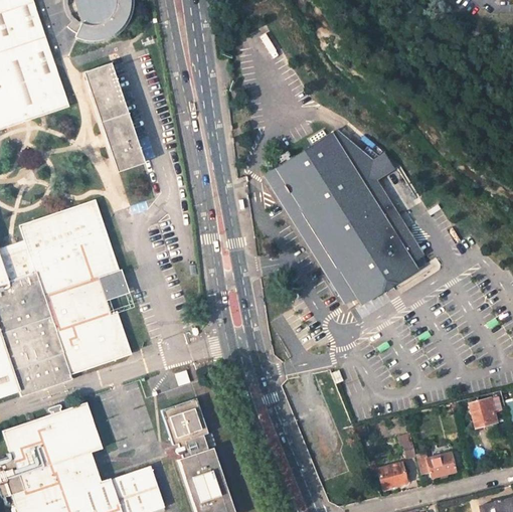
[(0,0),(0,396),(17,392),(11,371),(52,358),(59,377),(129,356),(116,315),(100,320),(88,282),(117,273),(94,200),(20,226),(24,241),(0,248),(0,125),(69,101),(34,0),(0,0)]
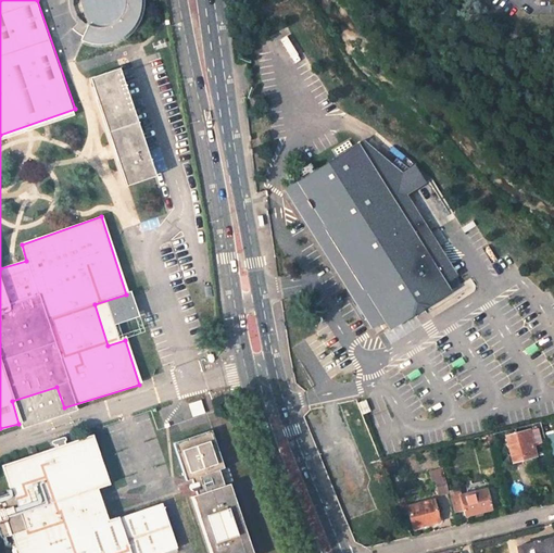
[(68,0),(72,17),(67,19),(65,16),(59,25),(63,33),(70,39),(78,45),(85,48),(98,50),(109,49),(111,52),(114,51),(125,46),(137,36),(143,25),(147,17),(149,2),(149,0),(64,0),(68,0)]
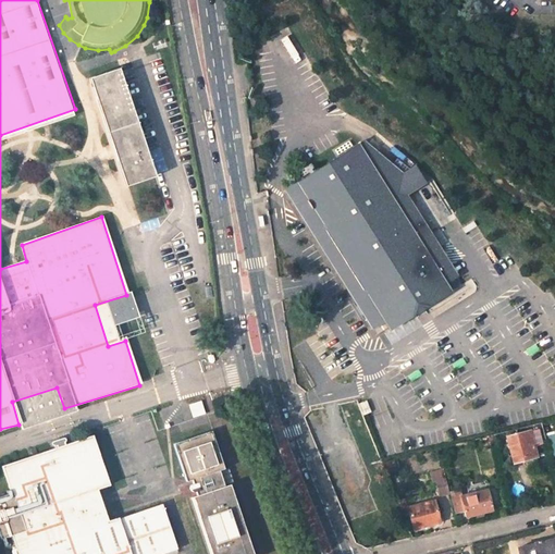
[(91,76),(127,183),(157,173),(121,66),(91,76)]
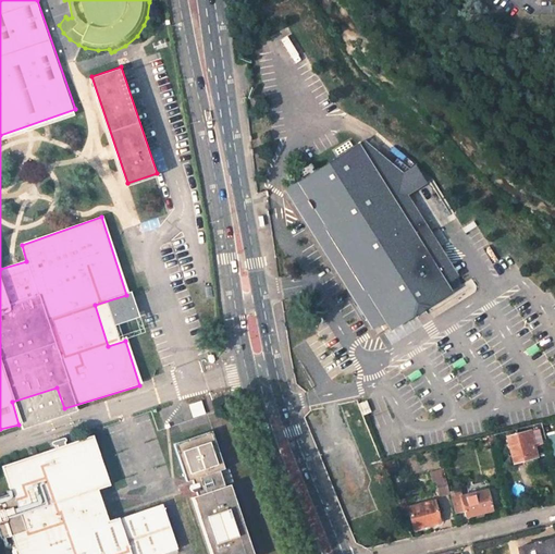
[(457,272),(407,192),(426,180),(417,167),(406,173),(362,139),(286,188),(372,325),(384,319),(445,280),(457,272)]
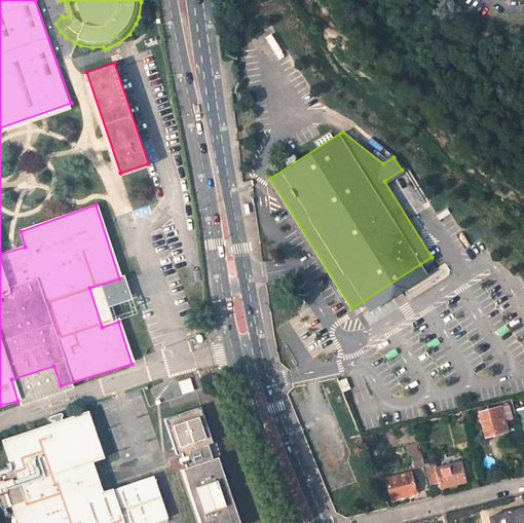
[(420,264),(363,301),(368,308),(425,272),(420,264)]
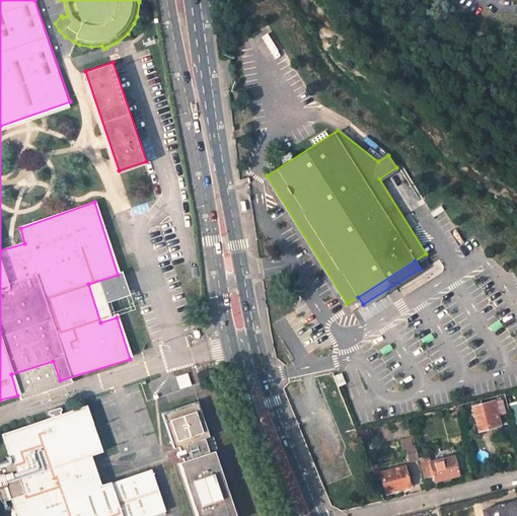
[(347,382),(344,371),(337,373),(341,383),(347,382)]
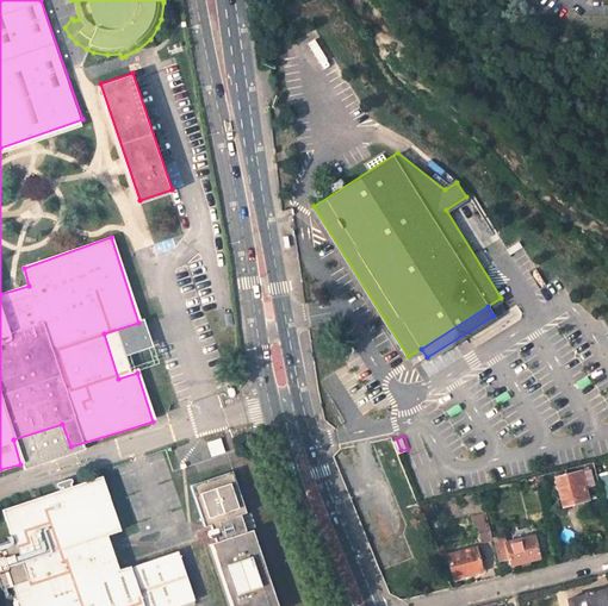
[(588,486),(601,482),(594,460),(565,467),(566,473),(557,475),(564,504),(590,498),(588,486)]
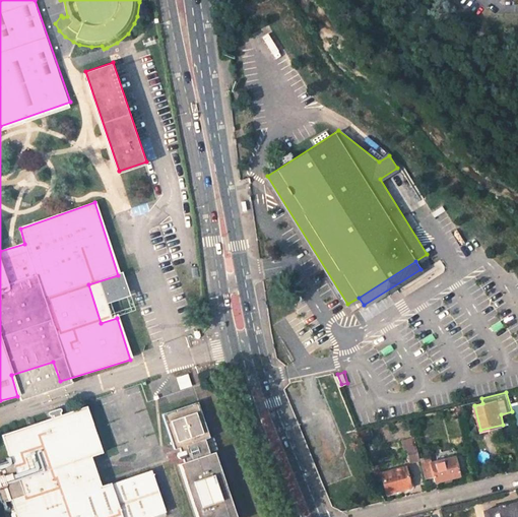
[(237,516),(215,451),(210,453),(205,439),(210,437),(198,401),(164,413),(175,449),(180,447),(181,451),(180,451),(179,452),(179,455),(179,457),(180,457),(182,458),(184,458),(184,457),(185,461),(180,463),(197,516),(237,516)]
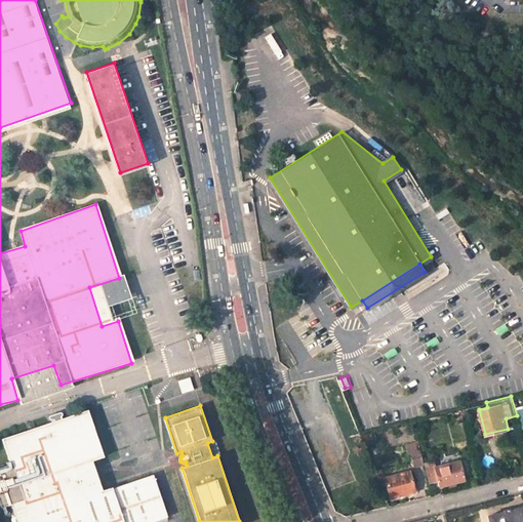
[(151,521),(168,516),(154,474),(102,491),(91,458),(103,454),(87,410),(63,418),(62,414),(62,413),(62,412),(62,411),(59,410),(49,414),(49,415),(49,417),(50,418),(51,418),(52,422),(4,438),(12,463),(0,466),(0,497),(3,496),(6,505),(12,503),(18,521),(151,521)]
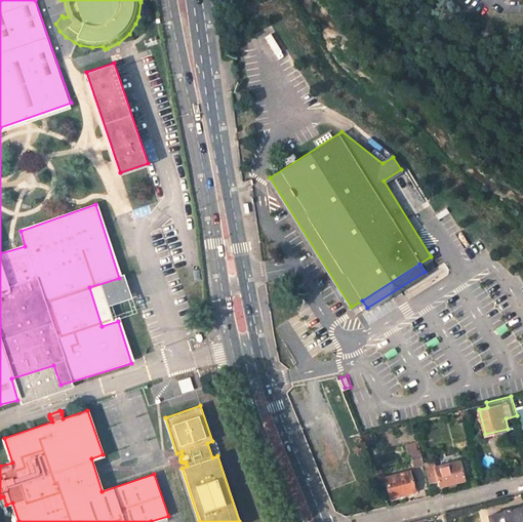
[(217,455),(212,441),(207,443),(212,457),(217,455)]
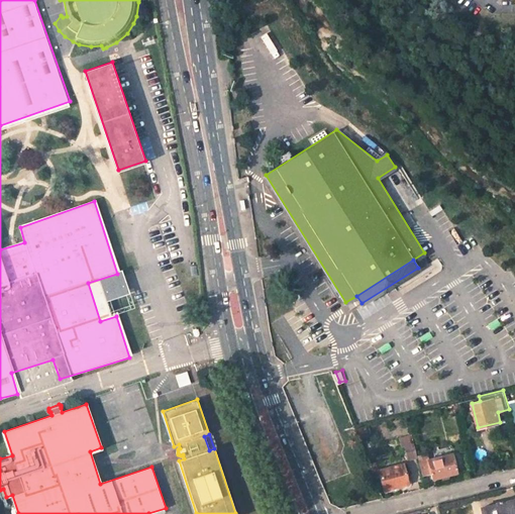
[(402,436),(406,453),(414,451),(410,434),(402,436)]
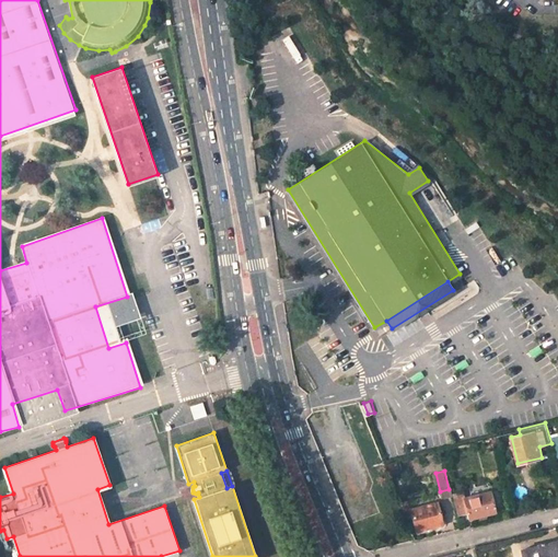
[(468,510),(464,494),(463,487),(454,490),(460,513),(468,510)]
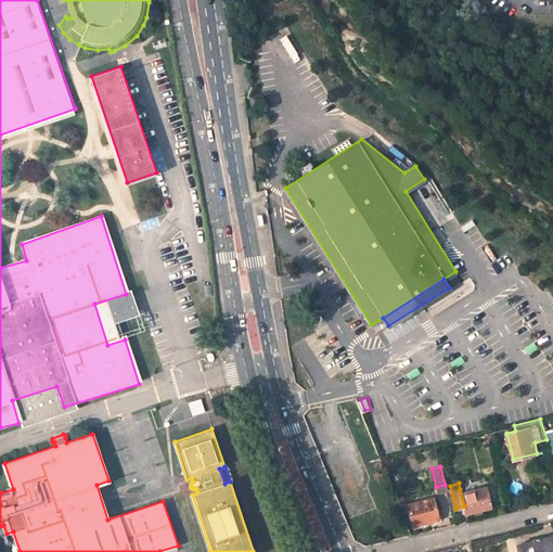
[(464,505),(465,511),(492,504),(487,483),(460,489),(464,505)]
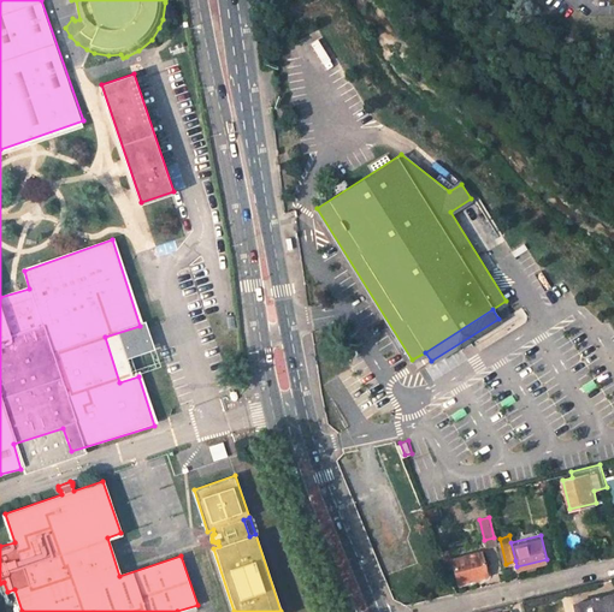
[(485,574),(479,550),(452,556),(459,581),(485,574)]
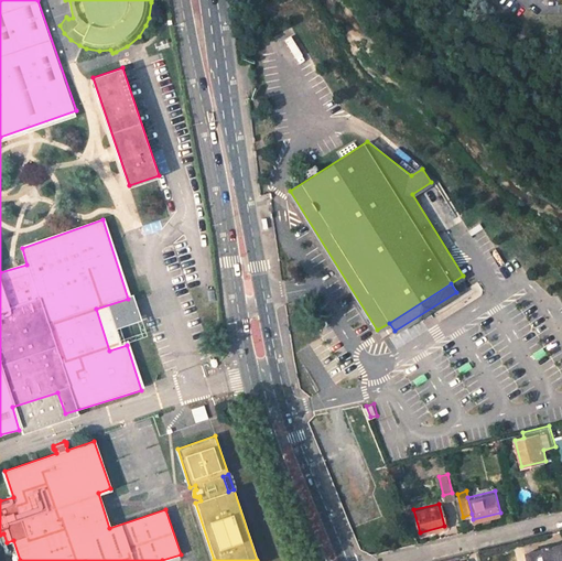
[(561,545),(528,553),(529,560),(561,560),(561,545)]
